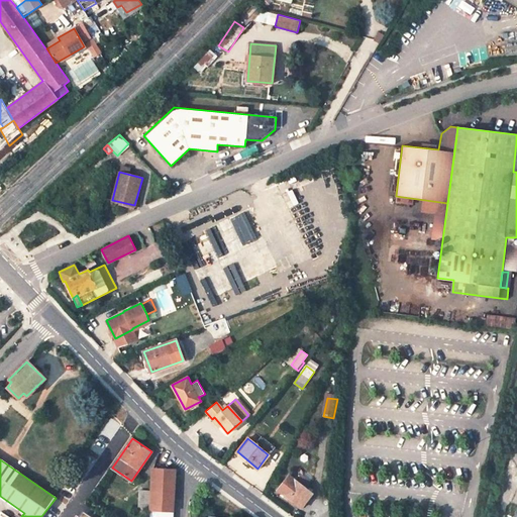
[(162,516),(163,510),(167,511),(173,511),(175,471),(152,469),(148,516),(162,516)]
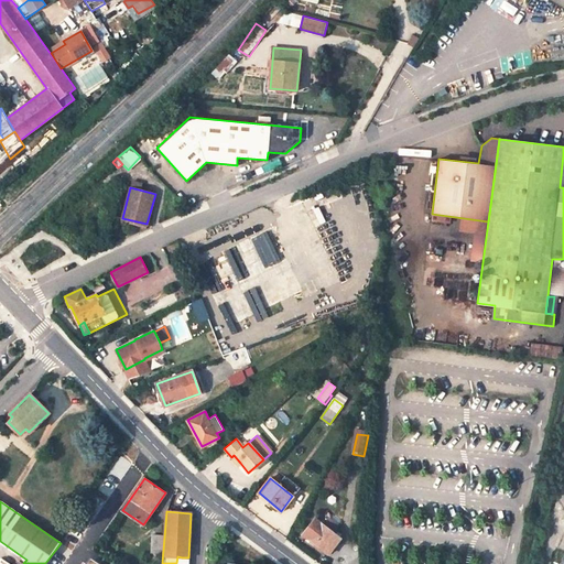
[(315,519),(304,534),(328,554),(340,539),(315,519)]
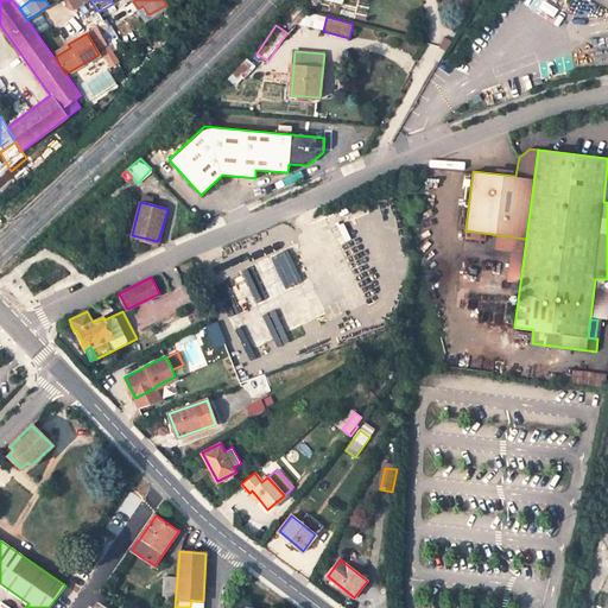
[(164,594),(176,595),(176,577),(165,577),(164,594)]
